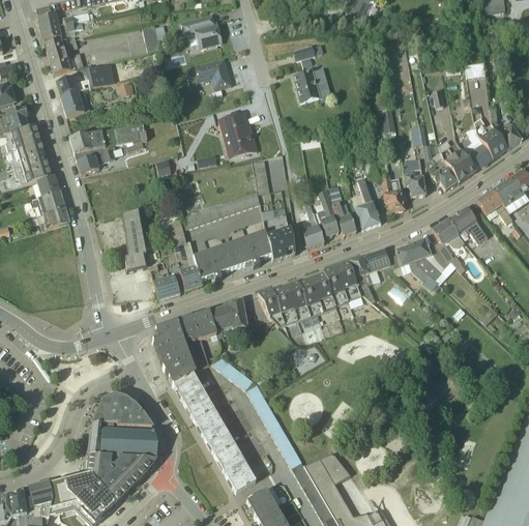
[(362,20),(371,1),(371,0),(350,0),(345,13),(362,20)]
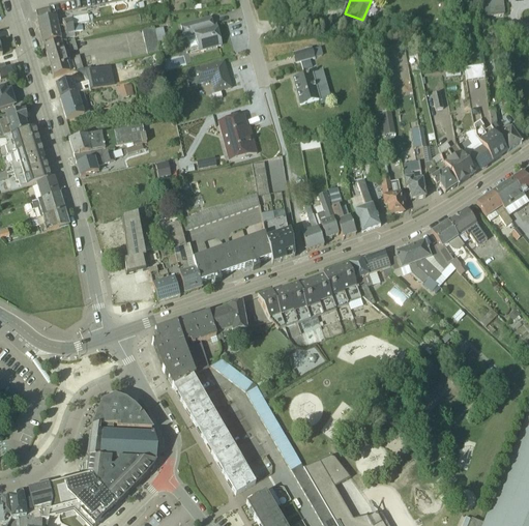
[(483,0),(485,13),(505,11),(504,0),(483,0)]
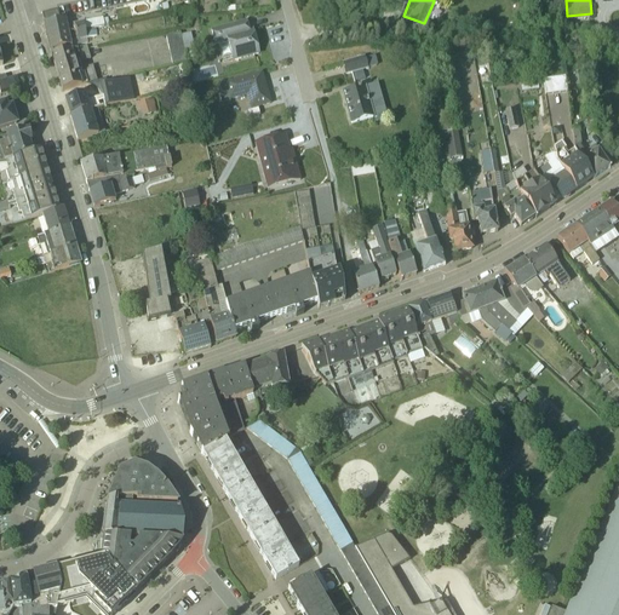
[(43,10),(45,18),(59,16),(58,7),(43,10)]
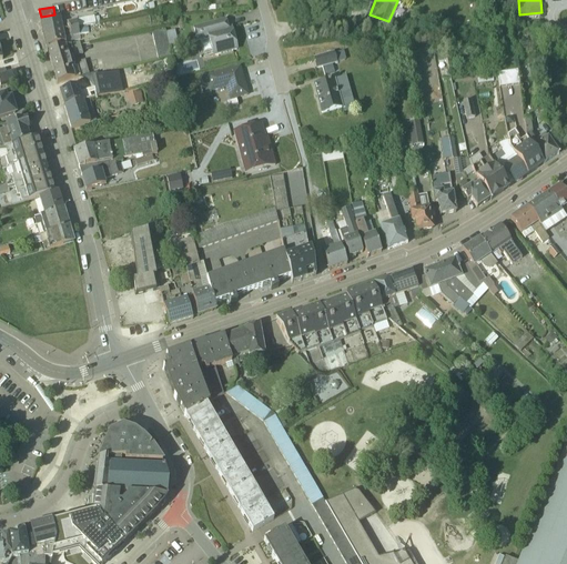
[(41,20),(43,32),(88,22),(95,21),(94,13),(62,20),(61,16),(41,20)]
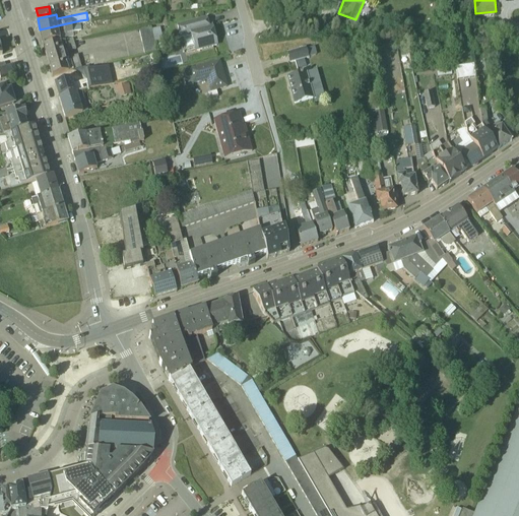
[(197,17),(177,22),(181,35),(191,33),(195,48),(217,42),(217,41),(217,40),(216,35),(215,35),(212,21),(208,22),(206,15),(197,17)]
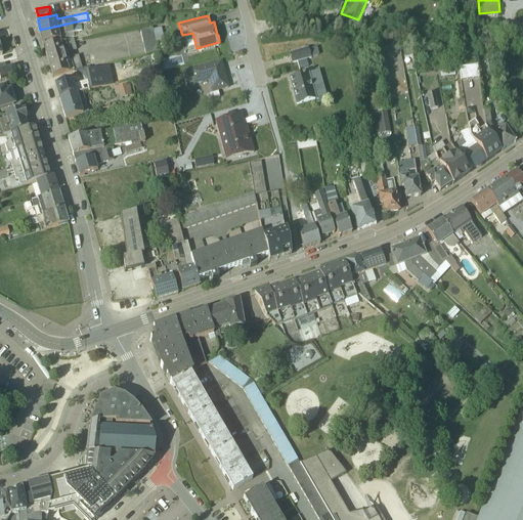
[(81,20),(40,30),(43,41),(75,34),(74,29),(83,28),(81,20)]
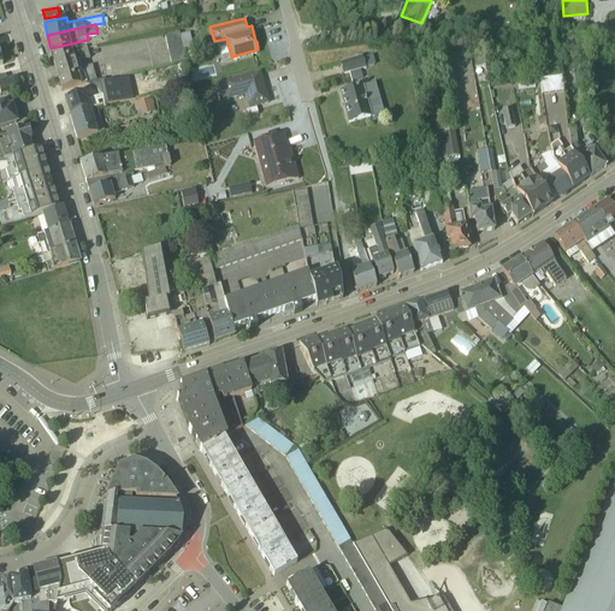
[(176,33),(161,37),(170,65),(184,60),(176,33)]
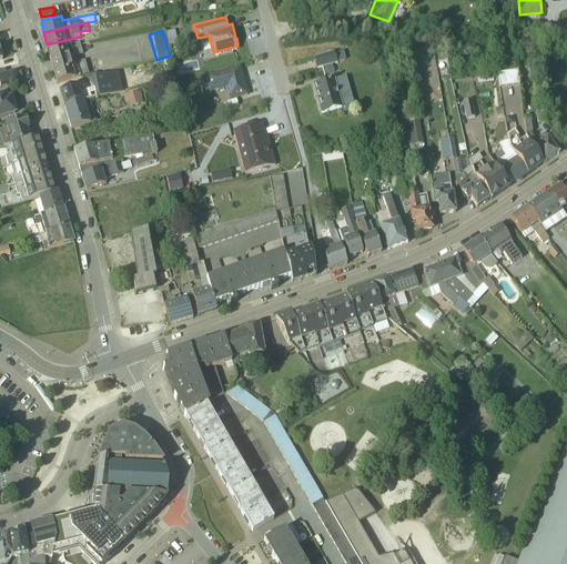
[(47,47),(58,80),(89,71),(85,57),(77,60),(74,53),(83,51),(80,40),(47,47)]
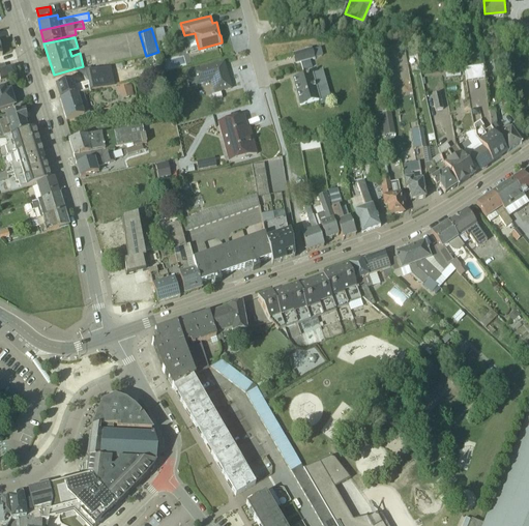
[(312,47),(294,51),(297,60),(315,55),(312,47)]
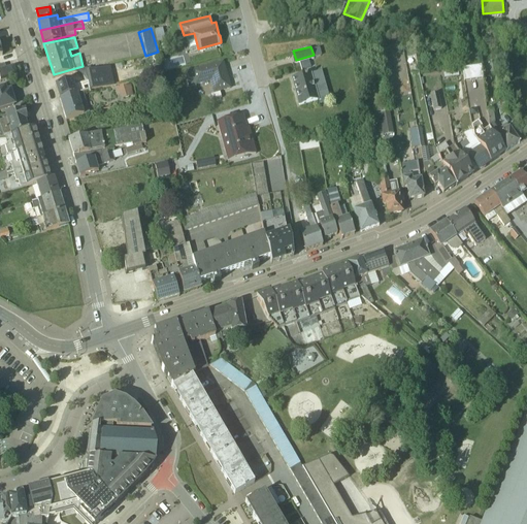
[(224,60),(187,70),(191,85),(210,79),(213,90),(210,91),(212,98),(222,95),(220,88),(231,86),(224,60)]
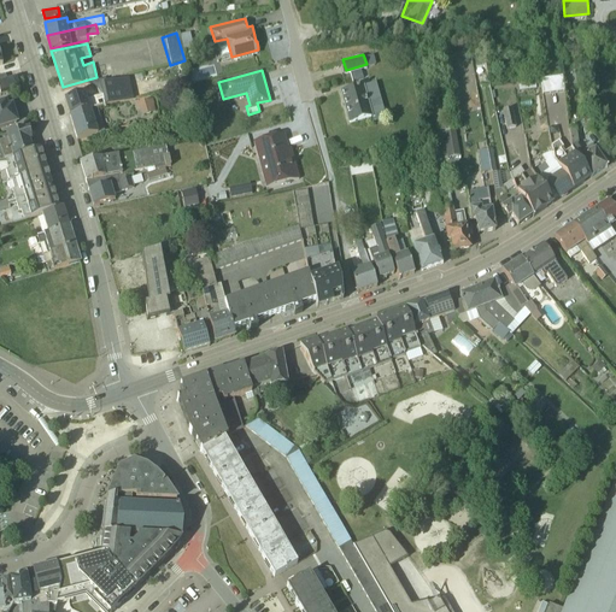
[(16,74),(6,76),(5,71),(0,72),(0,87),(1,92),(19,86),(16,74)]
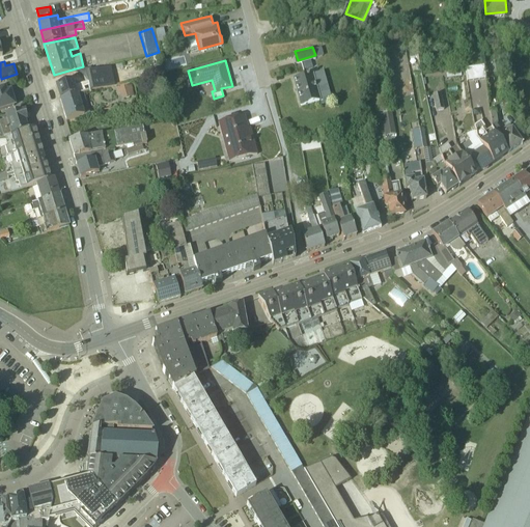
[(75,78),(57,83),(61,94),(75,90),(75,93),(85,90),(115,82),(111,65),(87,71),(89,80),(77,85),(75,78)]
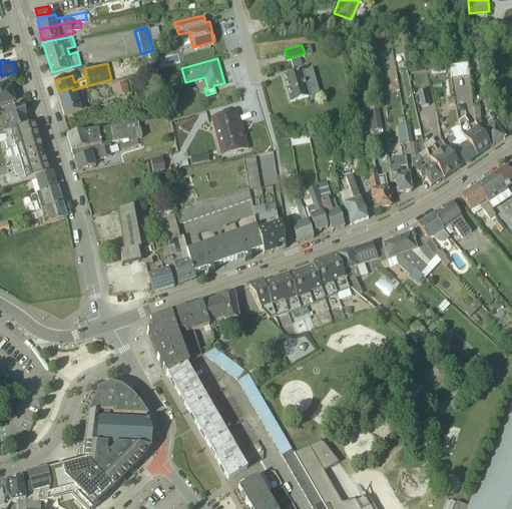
[(304,69),(284,74),(291,98),(310,92),(304,69)]
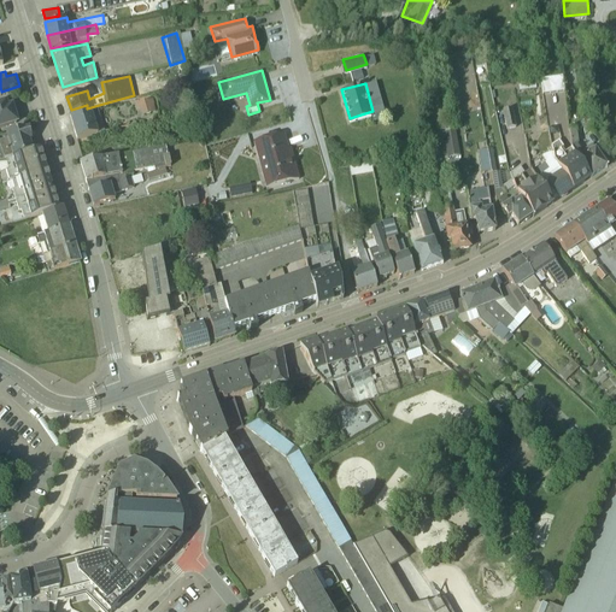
[(154,92),(139,96),(142,111),(158,106),(154,92)]
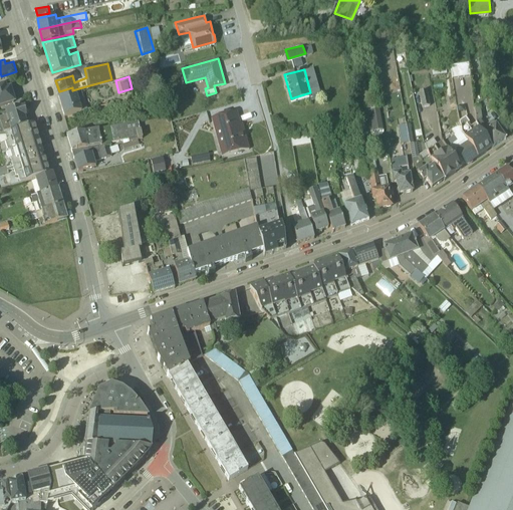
[(0,102),(14,99),(10,85),(6,86),(5,82),(0,83),(0,102)]
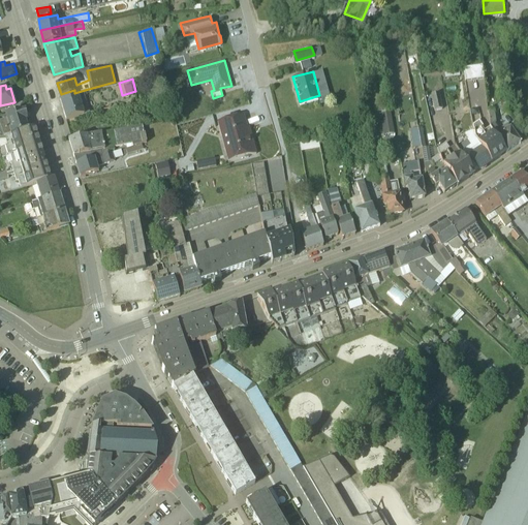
[(74,93),(60,96),(66,117),(91,109),(85,90),(74,93)]
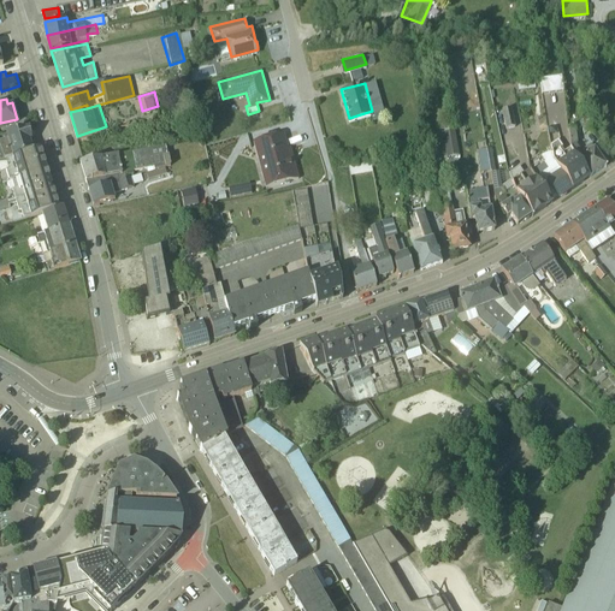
[(515,123),(512,105),(502,106),(507,125),(515,123)]
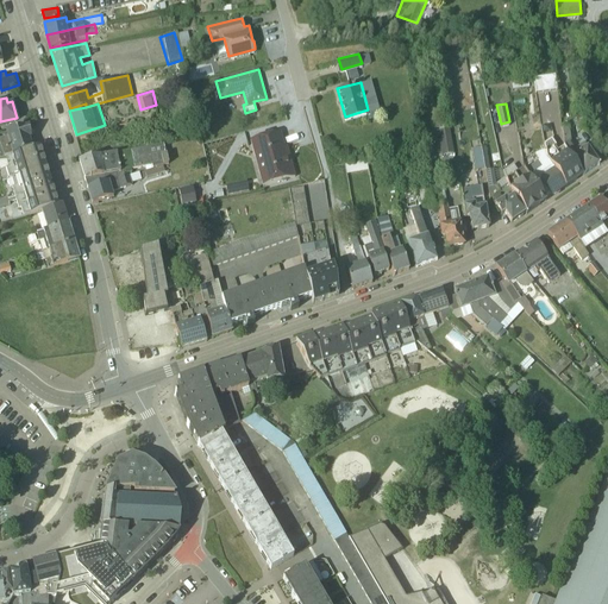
[(585,126),(583,114),(575,115),(578,127),(585,126)]
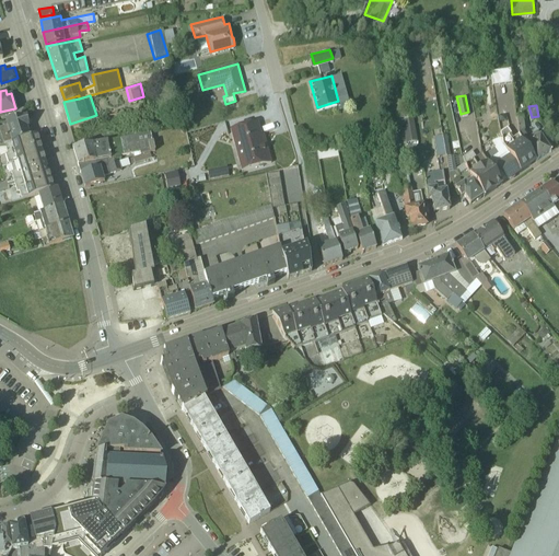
[(0,142),(4,143),(33,135),(26,113),(0,122),(0,120),(0,142)]
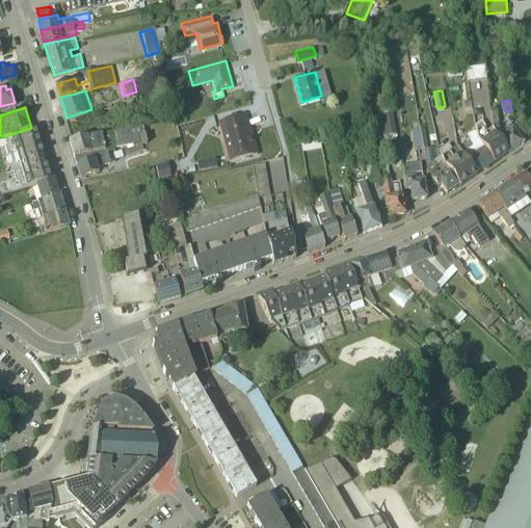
[(523,139),(511,122),(502,127),(499,122),(497,107),(490,107),(493,122),(494,125),(499,133),(509,149),(523,139)]
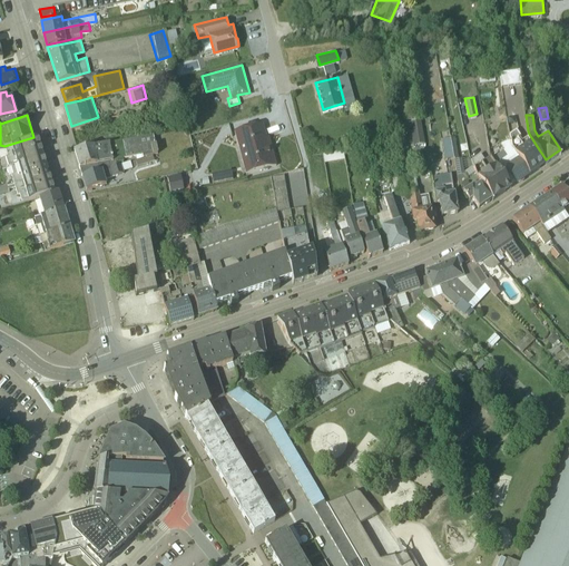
[(421,117),(409,119),(414,143),(425,140),(421,117)]
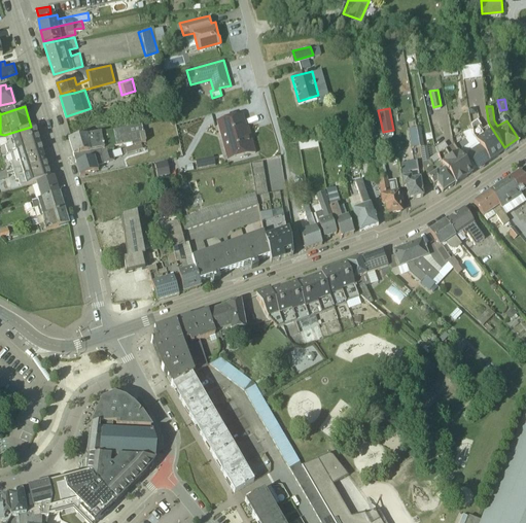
[(243,111),(217,118),(228,158),(243,153),(245,155),(248,154),(249,151),(256,149),(248,123),(246,124),(243,111)]
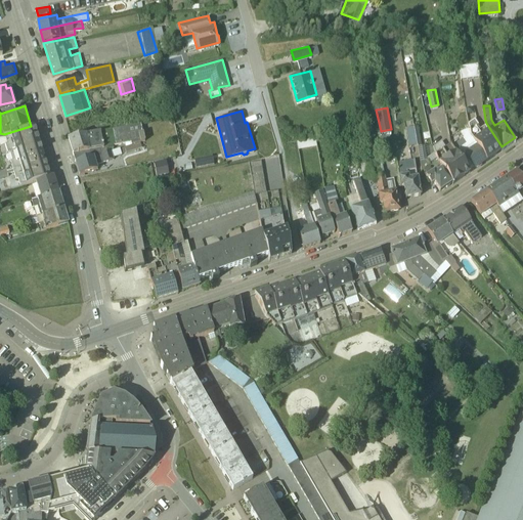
[(70,135),(76,159),(120,145),(145,137),(140,121),(70,135)]
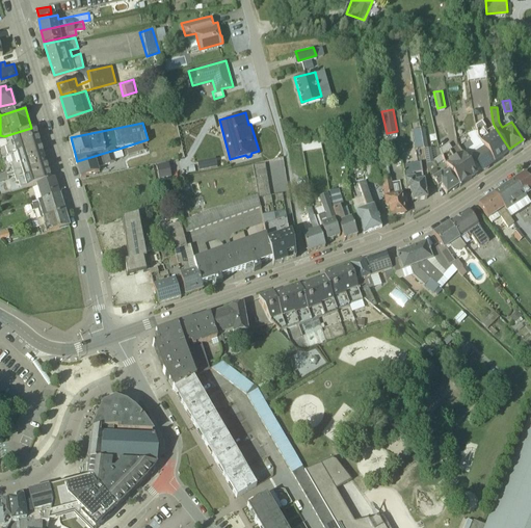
[(448,190),(460,183),(442,153),(433,157),(431,144),(428,146),(424,125),(421,126),(424,144),(426,158),(428,170),(437,184),(442,182),(448,190)]
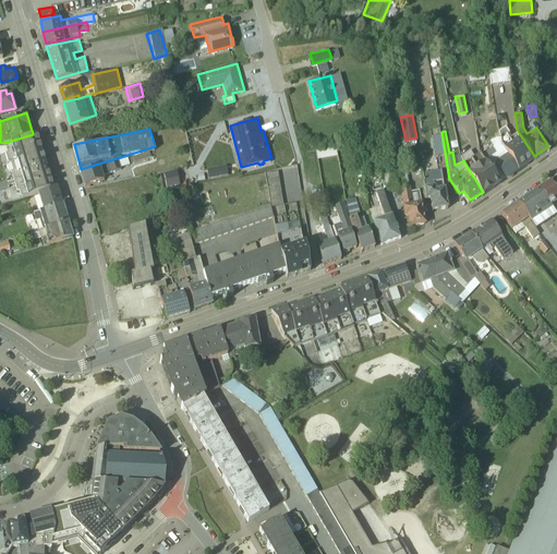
[(519,168),(534,156),(523,140),(515,145),(505,131),(499,134),(501,141),(519,168)]
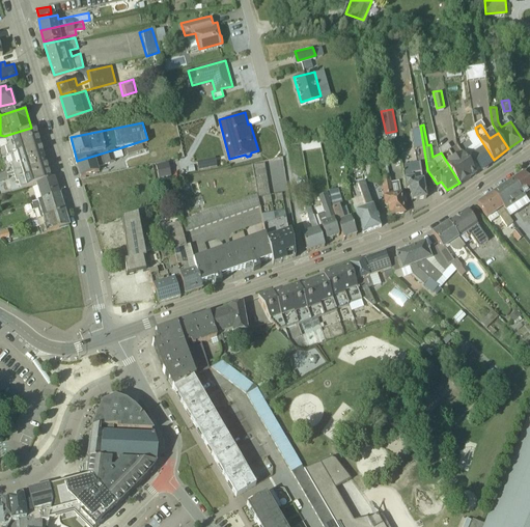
[(43,151),(34,126),(31,128),(4,136),(12,161),(43,151)]
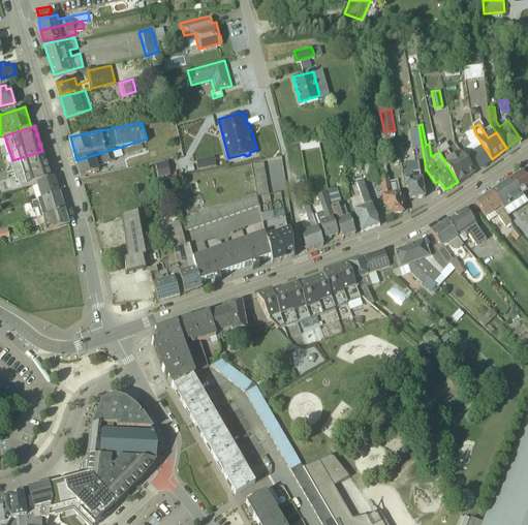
[(410,126),(413,145),(422,144),(418,125),(410,126)]
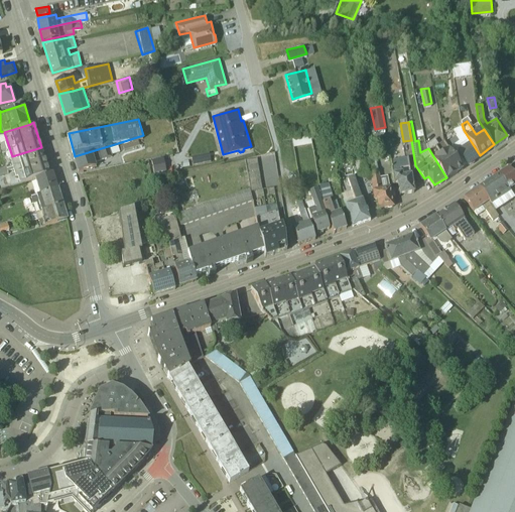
[(463,166),(480,155),(464,130),(462,124),(444,133),(448,138),(445,141),(463,166)]
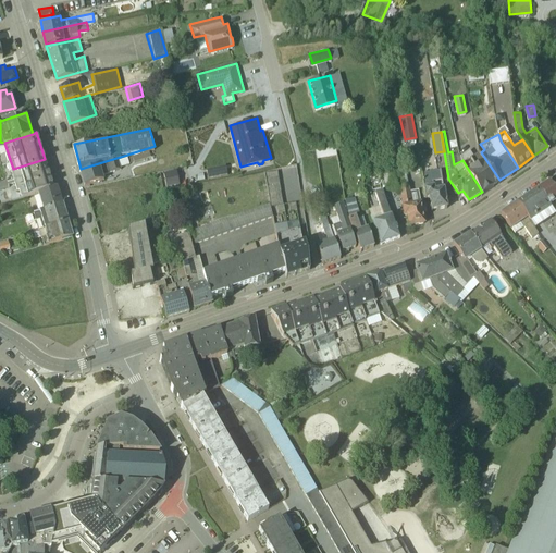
[(337,151),(335,143),(316,147),(318,156),(337,151)]
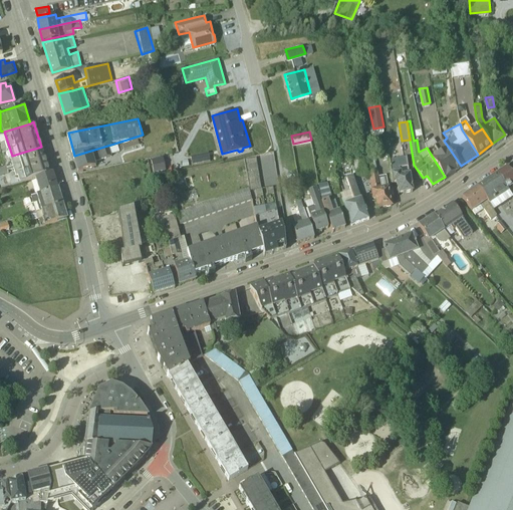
[(323,146),(331,145),(330,137),(321,139),(323,146)]
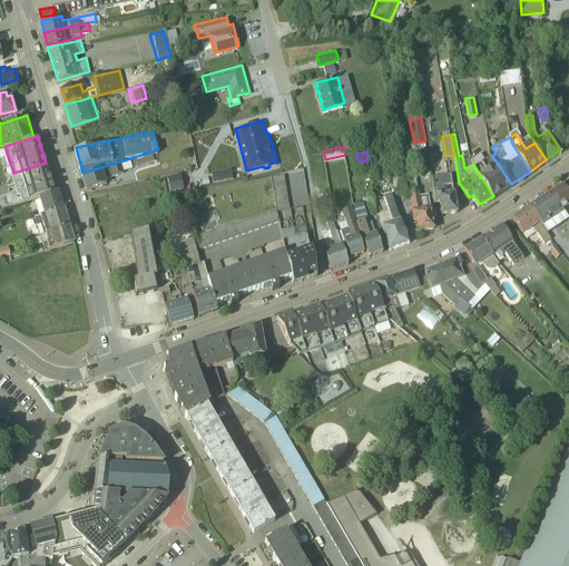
[(493,196),(511,184),(492,156),(486,158),(480,152),(471,157),(473,164),(493,196)]
